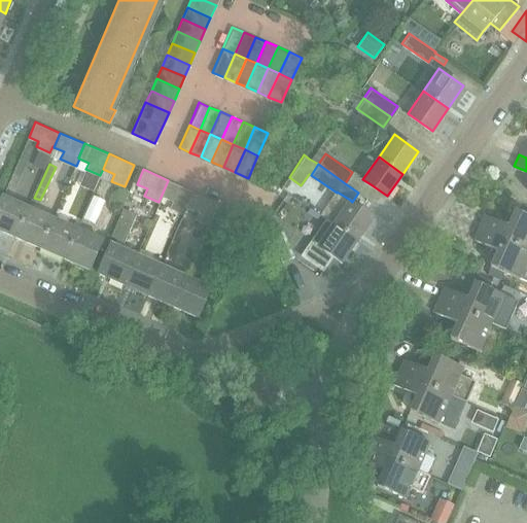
[(168,180),(162,195),(173,200),(170,207),(183,213),(186,206),(185,205),(192,190),(168,180)]
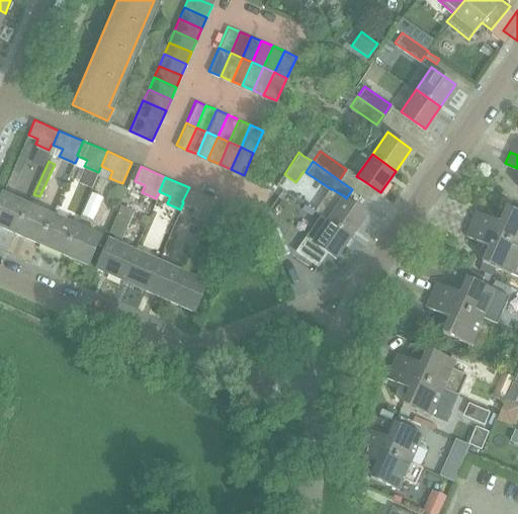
[(189,187),(182,201),(183,202),(194,206),(190,215),(205,221),(208,213),(206,212),(212,198),(189,187)]
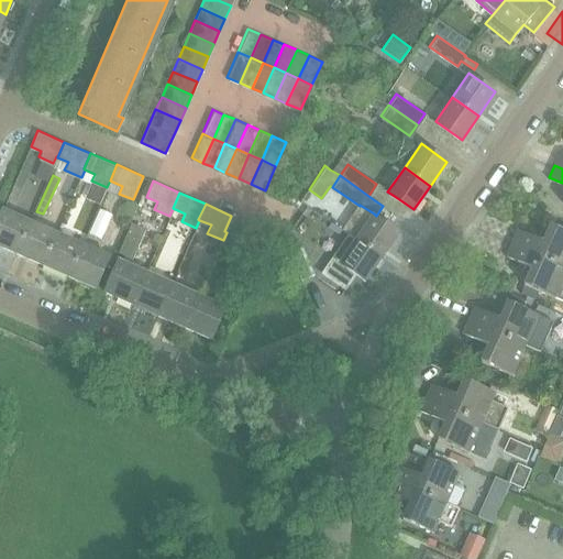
[(360,206),(343,229),(350,233),(356,238),(382,255),(398,231),(381,219),(376,216),(374,214),(360,205),(360,206)]
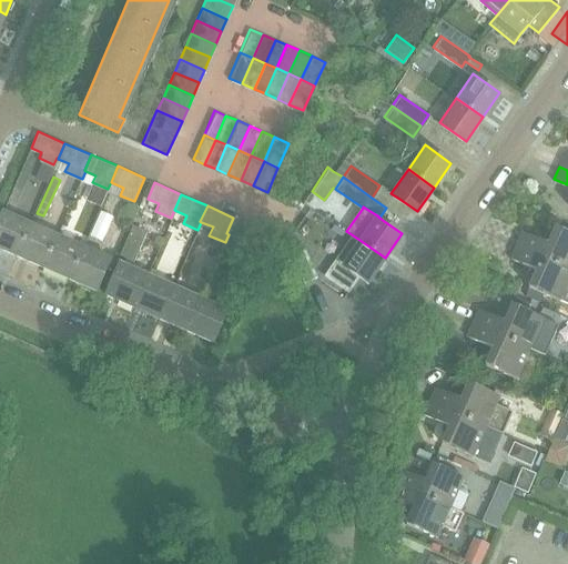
[(0,217),(0,247),(17,254),(30,222),(3,210),(0,217)]
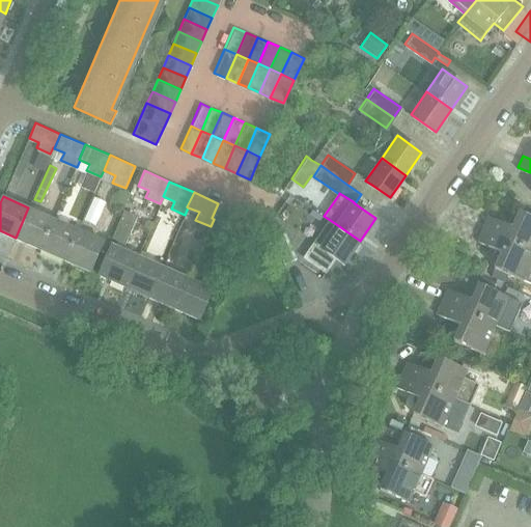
[(218,203),(212,218),(214,219),(224,223),(221,231),(233,237),(244,214),(218,203)]
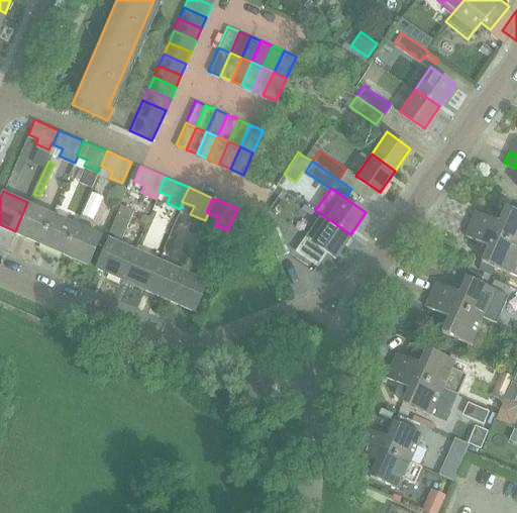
[(27,202),(15,231),(38,241),(52,212),(27,202)]
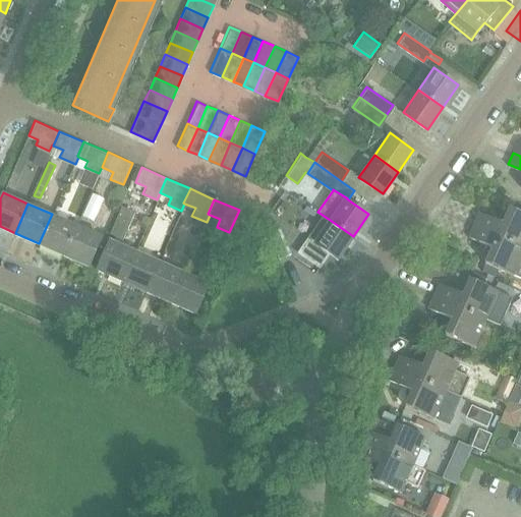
[(98,269),(122,280),(135,250),(120,243),(134,211),(122,205),(110,232),(116,234),(113,240),(111,239),(98,269)]
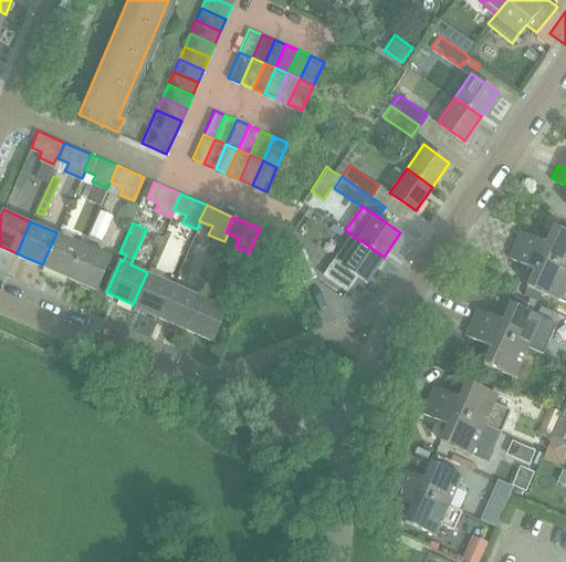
[(565,229),(554,224),(546,240),(521,229),(515,242),(565,264),(565,229)]
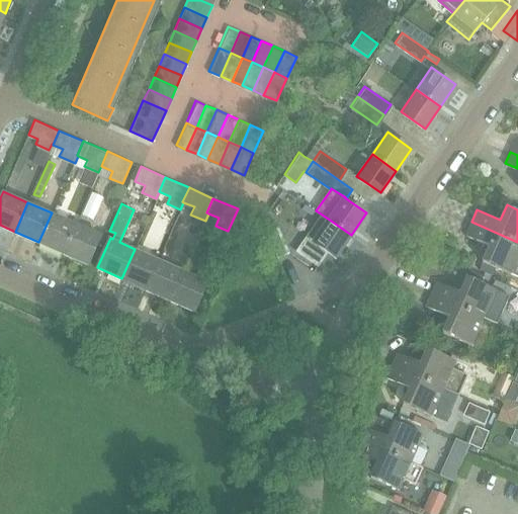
[(38,242),(63,252),(76,224),(52,212),(38,242)]
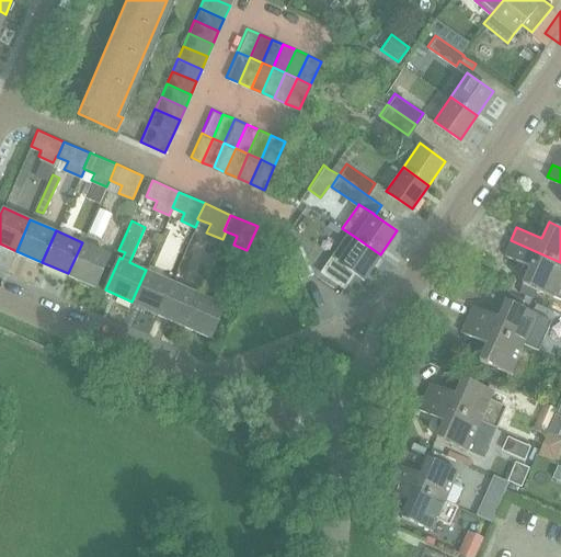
[(348,232),(322,270),(344,285),(345,284),(354,272),(364,279),(380,254),(355,237),(348,232)]
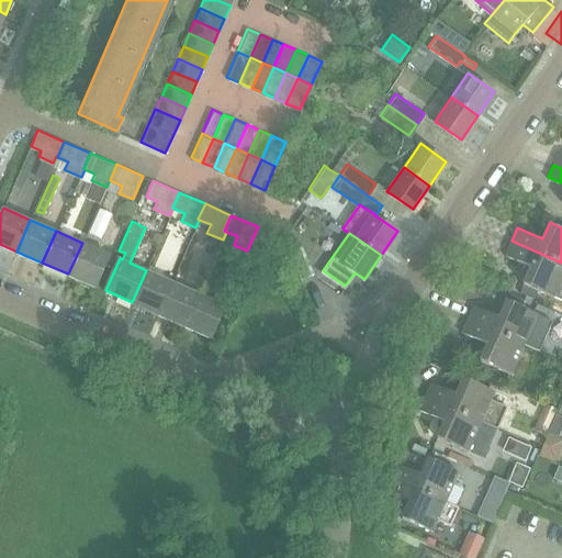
[(314,272),(305,253),(300,240),(287,245),(301,278),(314,272)]
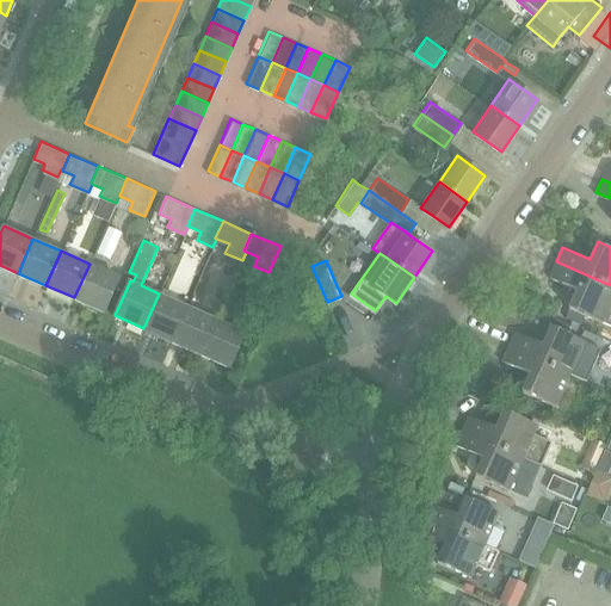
[(610,285),(556,261),(549,277),(576,289),(565,315),(581,322),(585,314),(610,325),(610,285)]
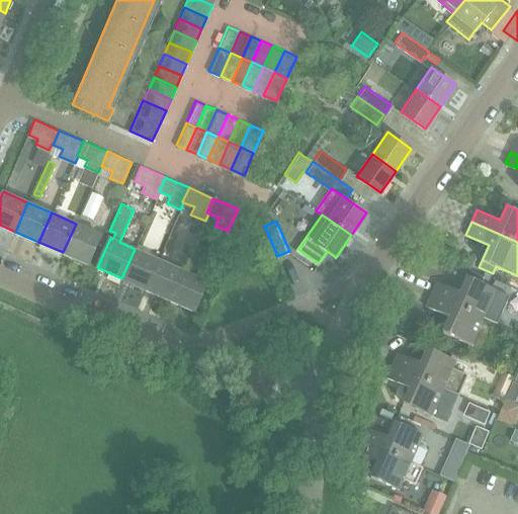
[(76,224),(63,252),(88,263),(100,234),(76,224)]
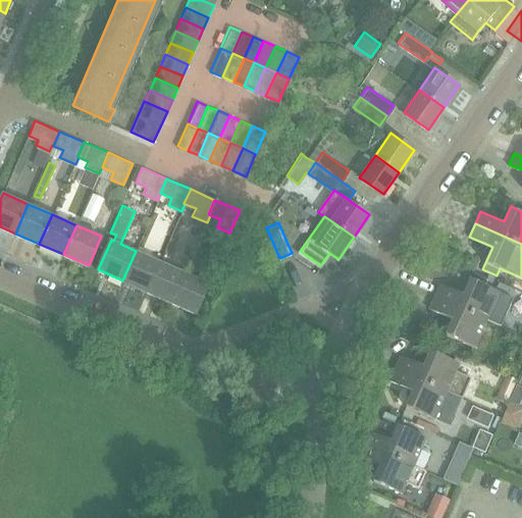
[(136,251),(122,280),(147,291),(160,261),(136,251)]
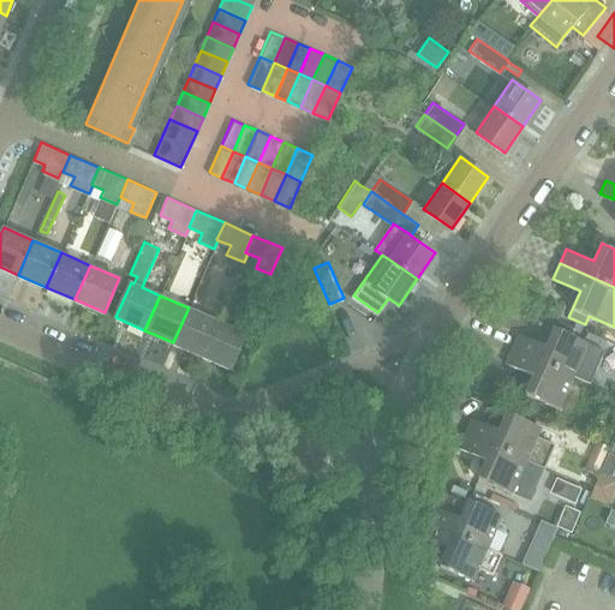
[(189,308),(173,342),(201,356),(216,321),(189,308)]
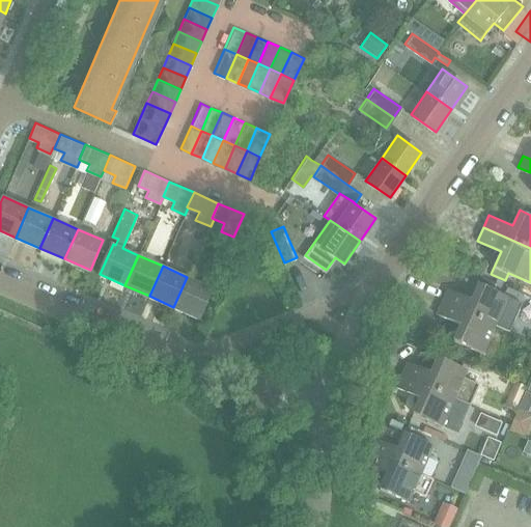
[(442,301),(495,324),(507,329),(520,301),(492,288),(496,281),(482,275),(472,298),(448,287),(442,301)]
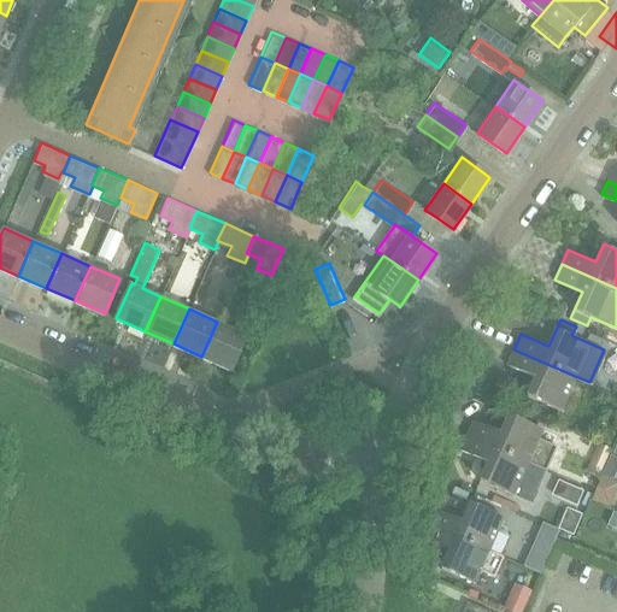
[(217,322),(201,357),(231,369),(247,335),(217,322)]
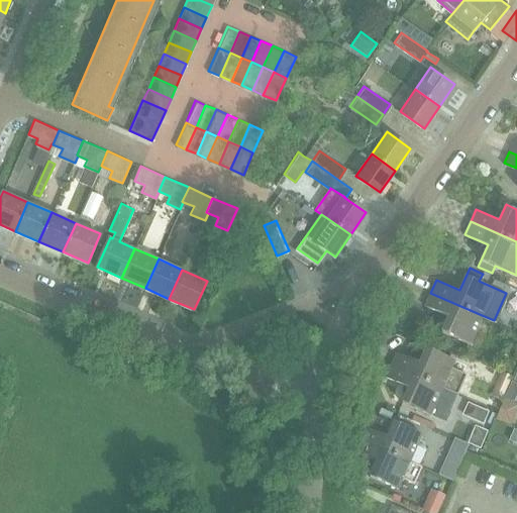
[(482,315),(430,293),(425,305),(448,315),(441,330),(470,342),(482,315)]
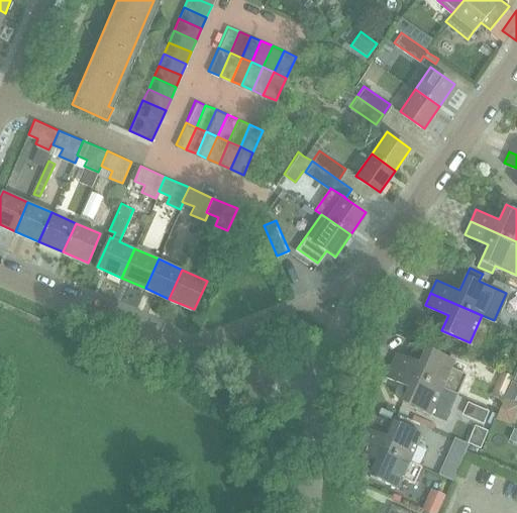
[(466,373),(451,366),(454,358),(426,346),(419,362),(396,350),(391,364),(456,393),(466,373)]
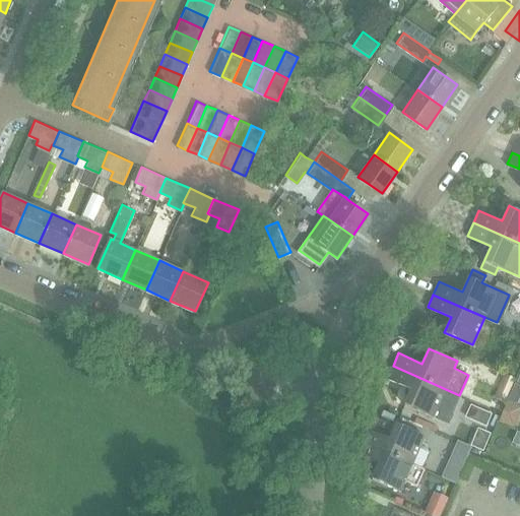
[(404,403),(447,423),(459,395),(393,366),(388,378),(411,388),(404,403)]
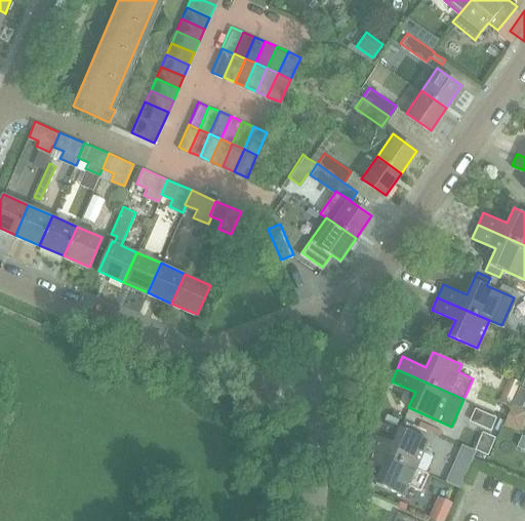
[(509,375),(498,401),(510,405),(511,403),(518,387),(520,381),(509,375)]
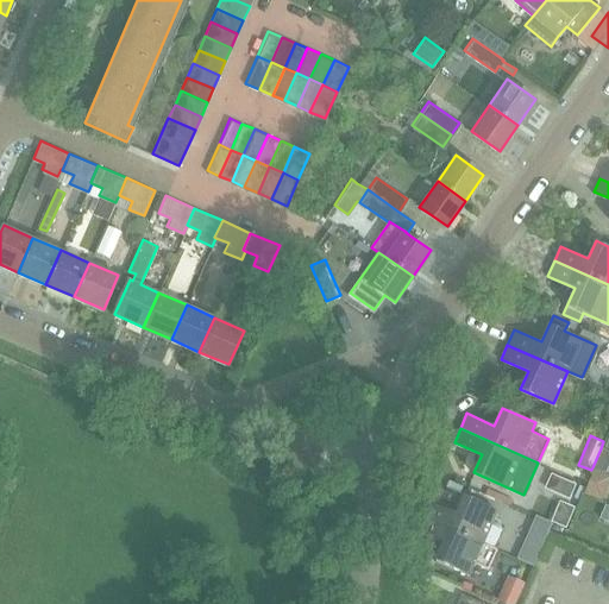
[(542,485),(563,489),(567,465),(547,460),(542,485)]
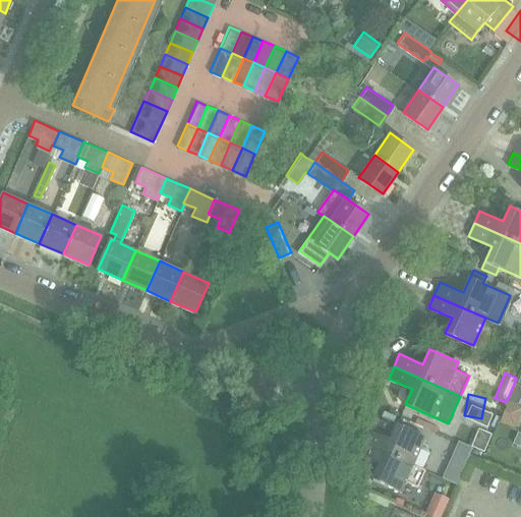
[(517,405),(508,401),(500,419),(509,423),(517,405)]
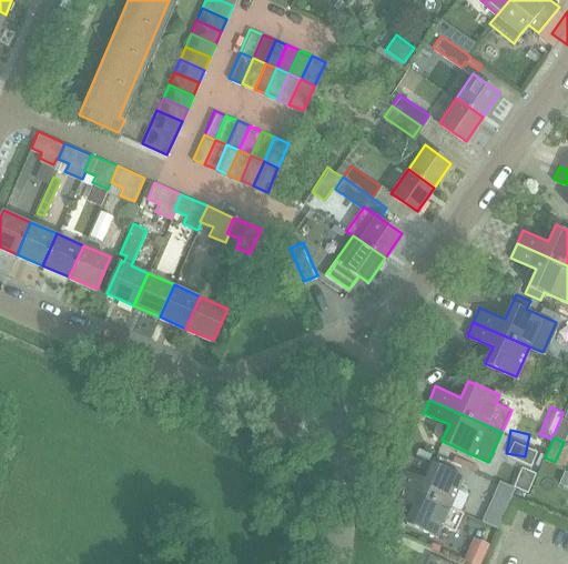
[(464,475),(447,469),(433,462),(425,479),(399,467),(394,481),(460,511),(468,492),(467,487),(459,484),(464,475)]
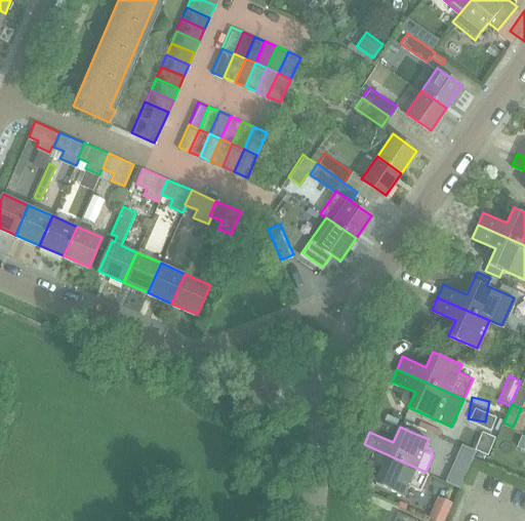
[(483,431),(475,448),(477,448),(488,453),(495,436),(483,431)]
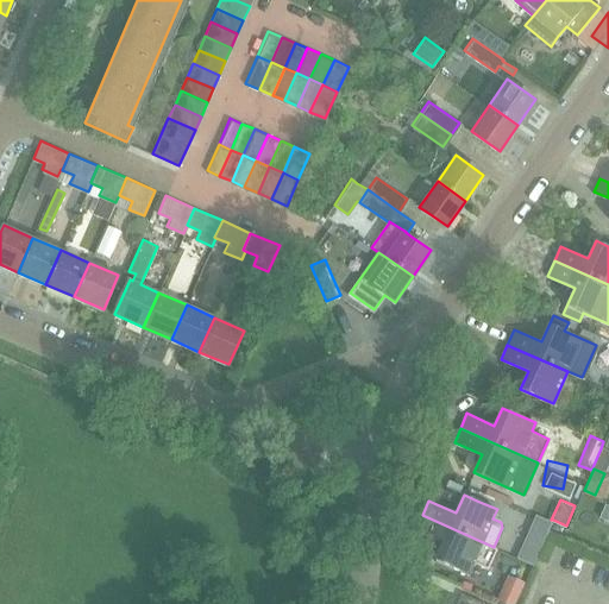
[(537,513),(516,557),(533,564),(538,554),(550,529),(553,520),(551,520),(537,513)]
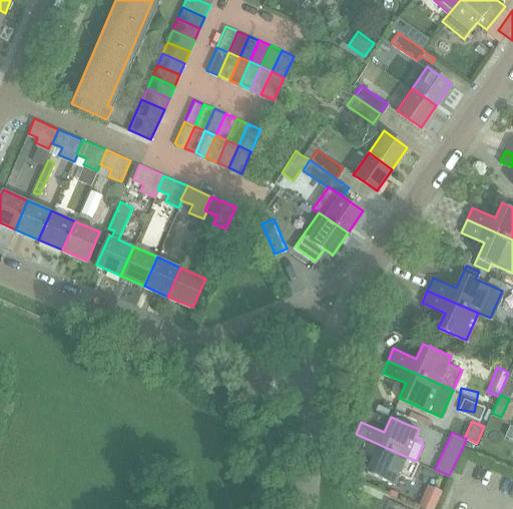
[(419,462),(416,461),(356,434),(351,446),(373,456),(367,471),(394,483),(399,472),(412,478),(419,462)]
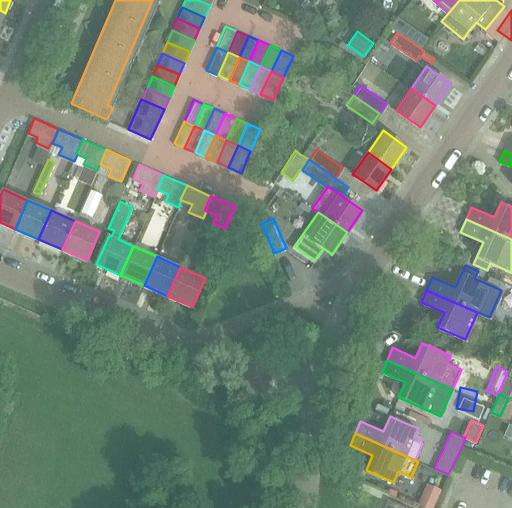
[(405,507),(407,506),(388,497),(383,507),(405,507)]
